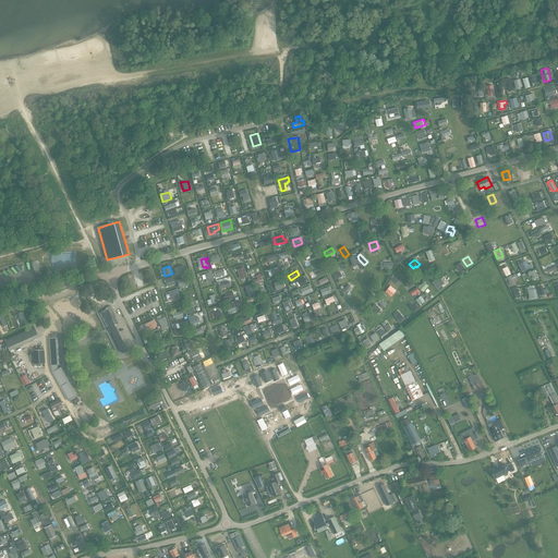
[(511,276),(508,278),(512,286),(516,283),(513,279),(517,277),(516,274),(511,276)]
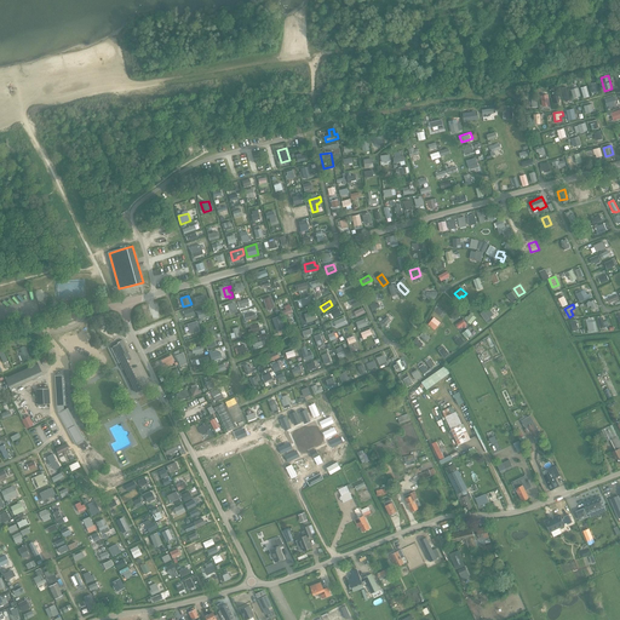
[(187,317),(195,315),(193,308),(184,310),(187,317)]
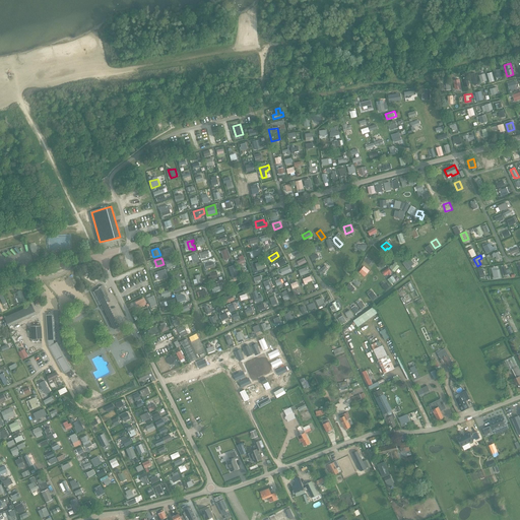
[(410,258),(403,263),(408,268),(414,263),(410,258)]
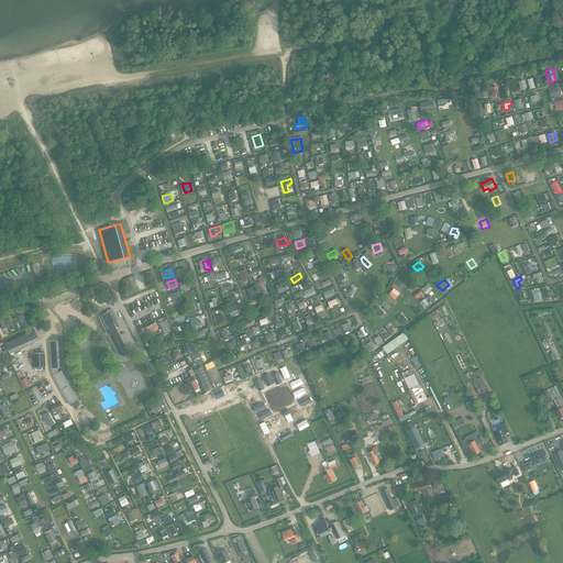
[(288,289),(286,282),(276,285),(279,293),(288,289)]
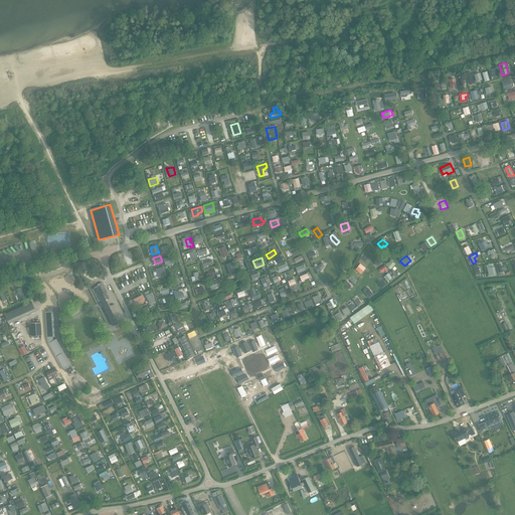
[(385,265),(391,269),(395,264),(391,261),(388,264),(387,263),(385,265)]
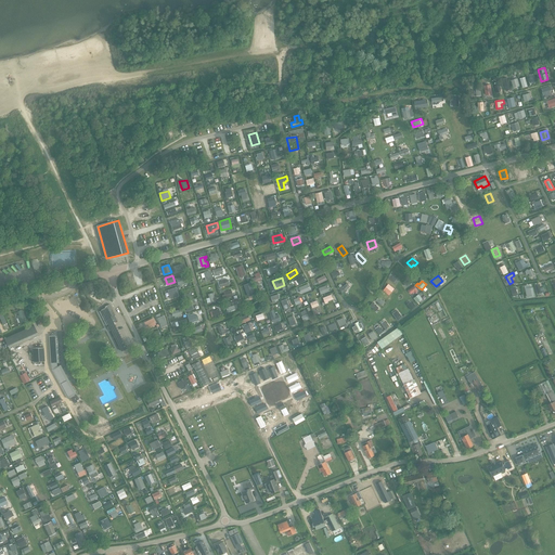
[(343,293),(350,286),(347,283),(339,289),(343,293)]
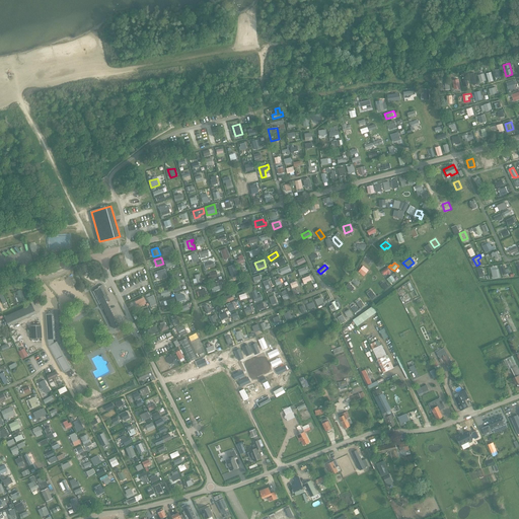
[(350,274),(353,271),(348,265),(344,269),(350,274)]
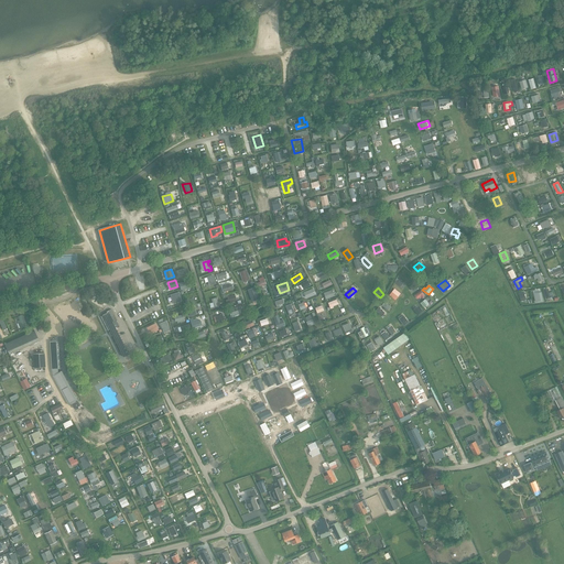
[(307,297),(315,294),(313,289),(304,292),(307,297)]
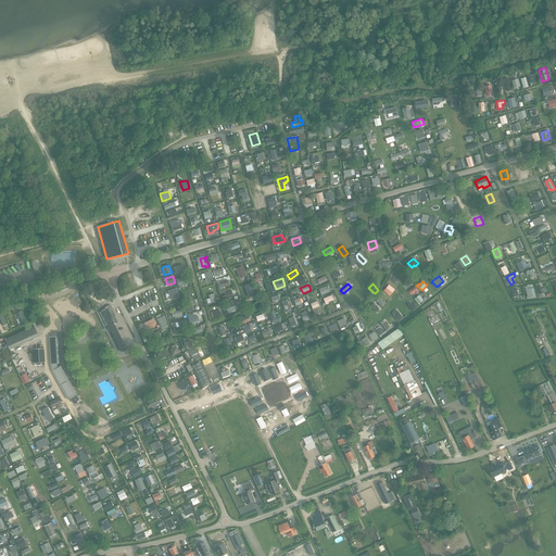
[(227,312),(237,308),(235,302),(225,305),(227,312)]
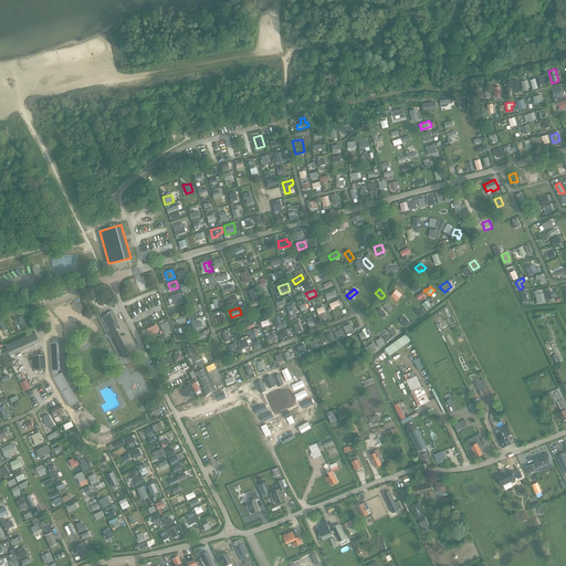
[(386,314),(380,308),(377,312),(383,317),(386,314)]
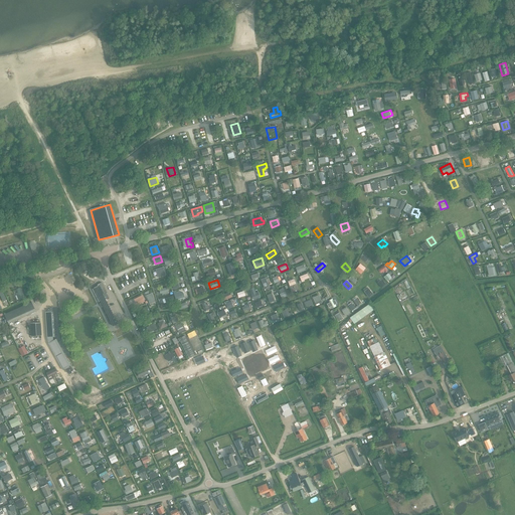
[(110,321),(109,322),(110,324),(111,323),(113,326),(118,324),(106,299),(109,298),(107,293),(102,283),(97,285),(98,286),(94,288),(101,303),(100,304),(101,306),(102,305),(106,312),(104,313),(105,315),(107,314),(110,321)]
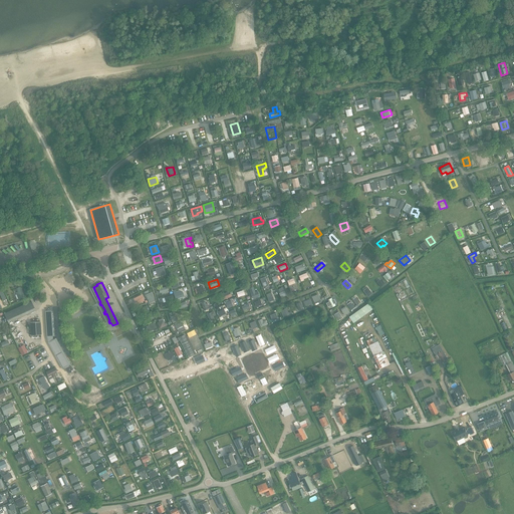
[(16,292),(19,299),(24,297),(20,287),(16,288),(17,292),(16,292)]
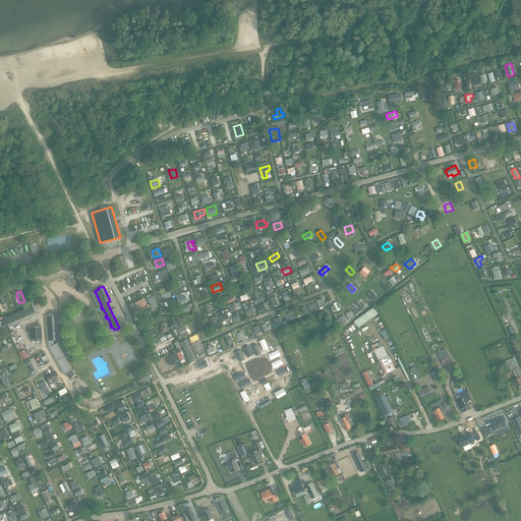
[(373,301),(379,297),(372,291),(368,295),(373,301)]
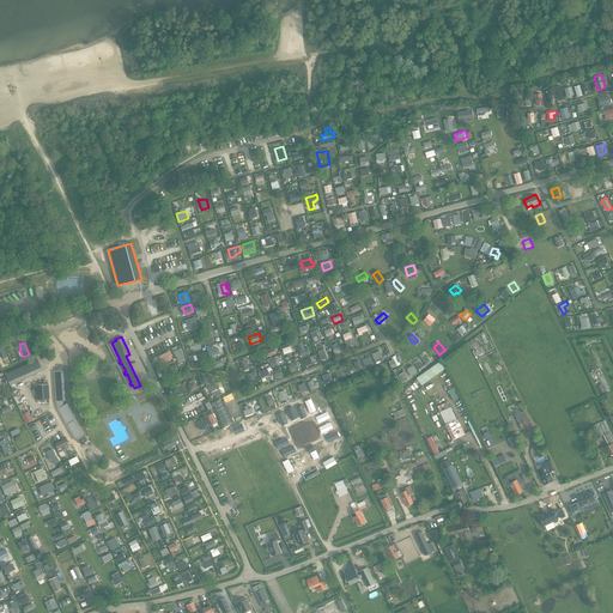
[(210,349),(210,347),(206,347),(210,357),(219,353),(218,349),(214,350),(214,347),(210,349)]
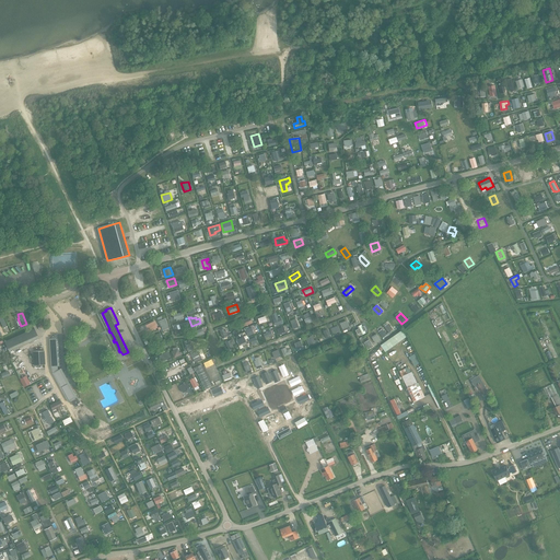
[(154,321),(146,325),(149,333),(158,327),(154,321)]
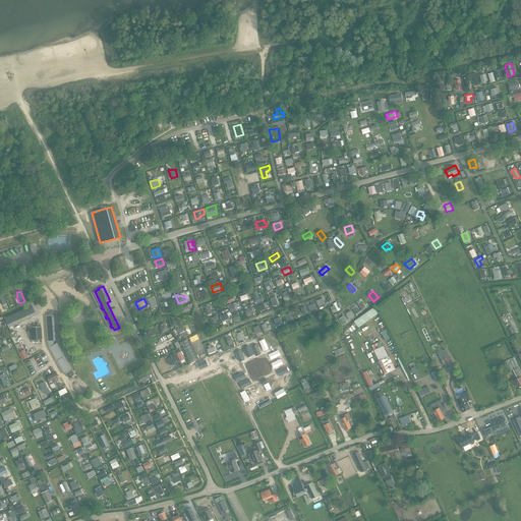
[(8,328),(37,315),(32,306),(4,319),(8,328)]
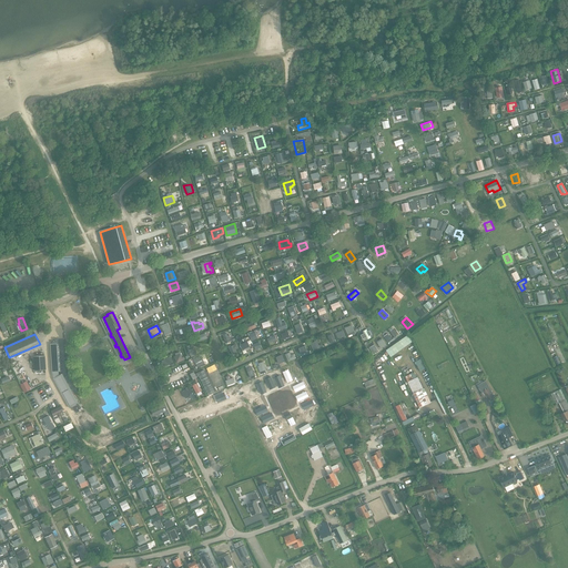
[(392,356),(414,341),(408,334),(386,350),(392,356)]
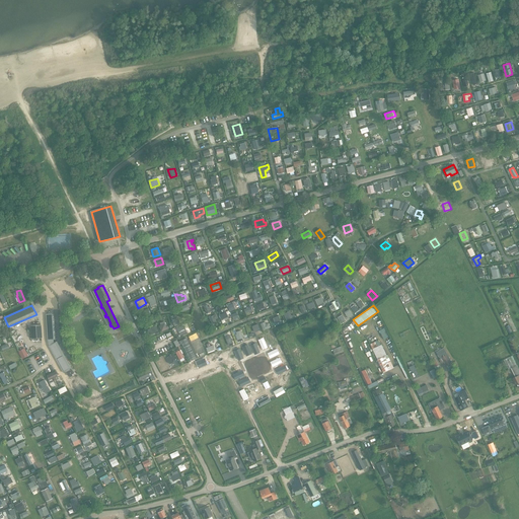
[(150,314),(148,309),(140,312),(142,318),(150,314)]
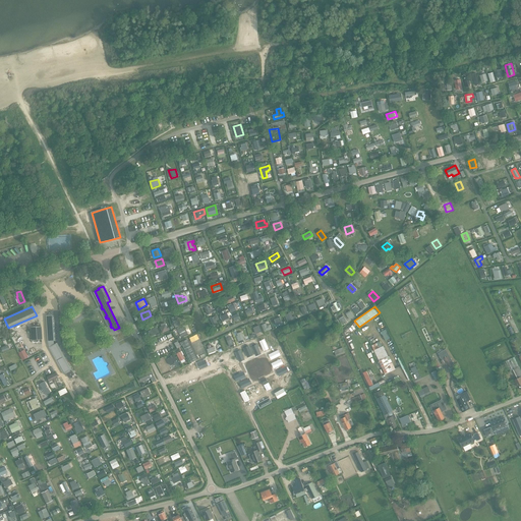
[(71,370),(57,343),(54,344),(53,341),(51,311),(50,311),(50,313),(48,313),(48,315),(46,315),(48,341),(49,347),(48,347),(63,374),(66,373),(68,378),(73,374),(71,370)]
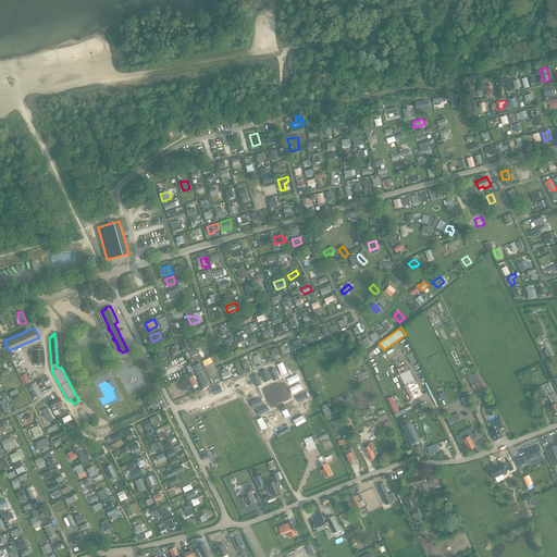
[(231,343),(233,341),(232,337),(227,339),(226,338),(223,339),(227,348),(232,346),(231,343)]
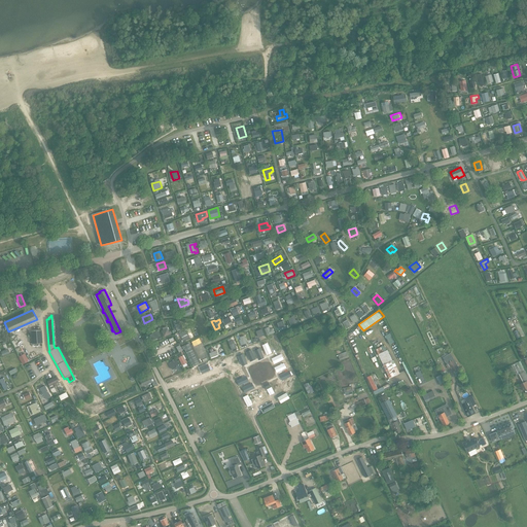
[(147,331),(157,326),(154,321),(145,326),(147,331)]
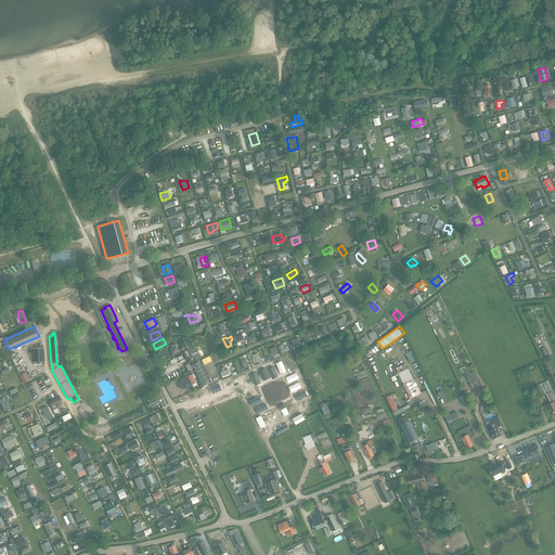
[(177,344),(169,346),(172,355),(180,352),(177,344)]
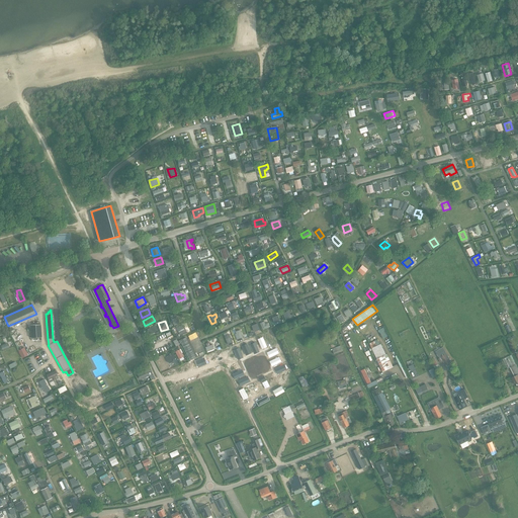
[(40,324),(30,325),(31,338),(41,337),(40,324)]
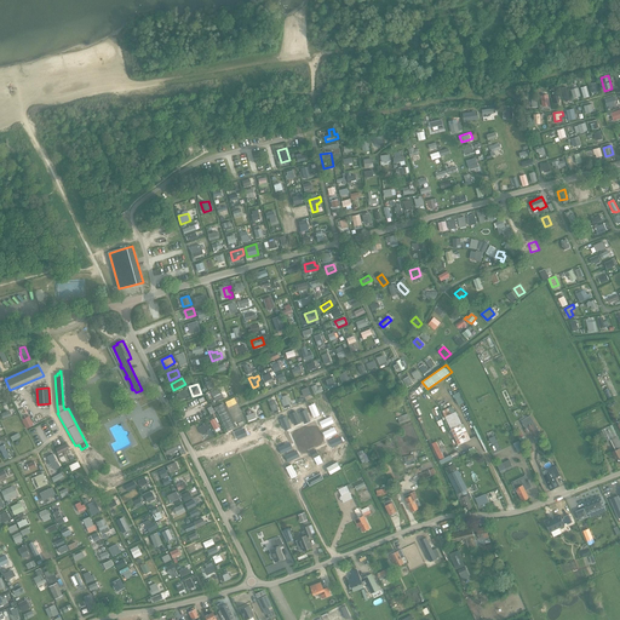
[(223,399),(219,389),(212,392),(216,401),(223,399)]
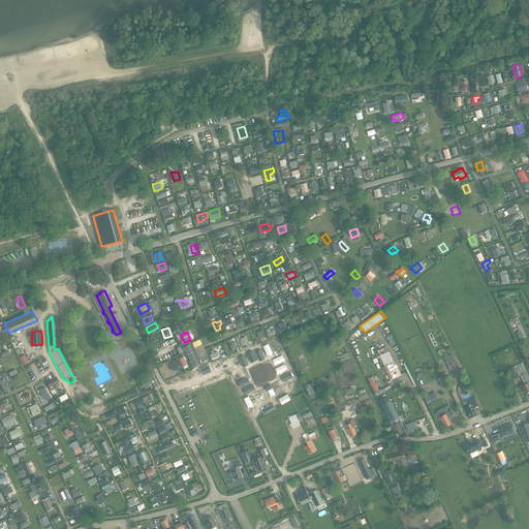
[(153,341),(160,337),(158,333),(151,337),(153,341)]
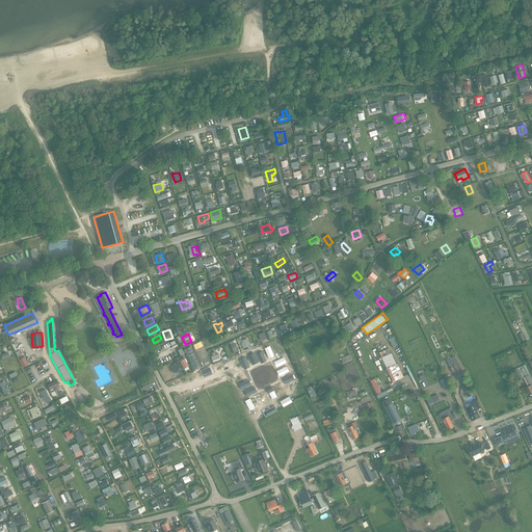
[(273,343),(271,347),(281,354),(284,350),(273,343)]
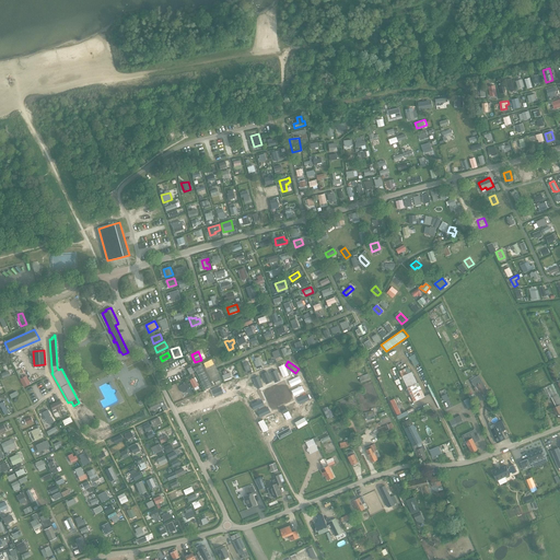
[(200,364),(194,368),(205,389),(211,386),(209,382),(211,382),(205,368),(202,369),(200,364)]
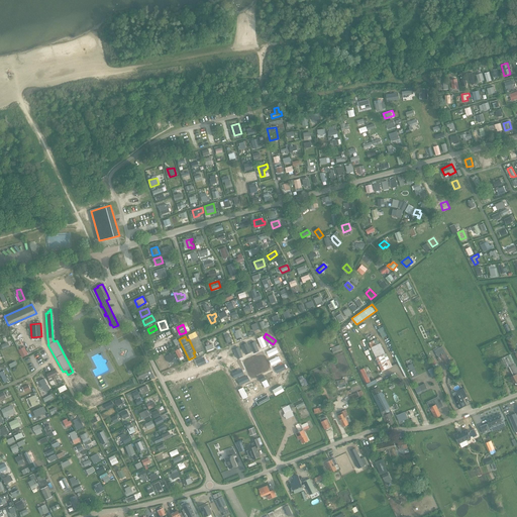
[(242,344),(245,354),(250,352),(248,342),(242,344)]
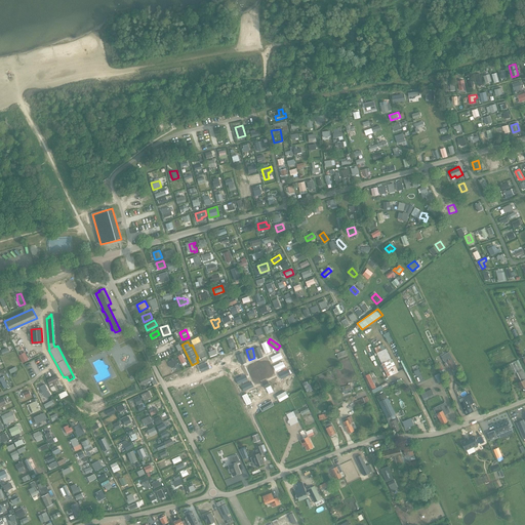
[(387,349),(377,354),(381,364),(388,377),(399,372),(392,359),(391,359),(387,349)]
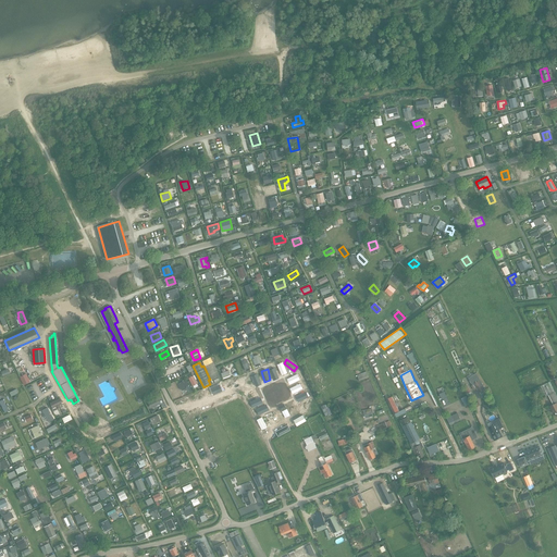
[(252,374),(257,385),(262,384),(259,372),(252,374)]
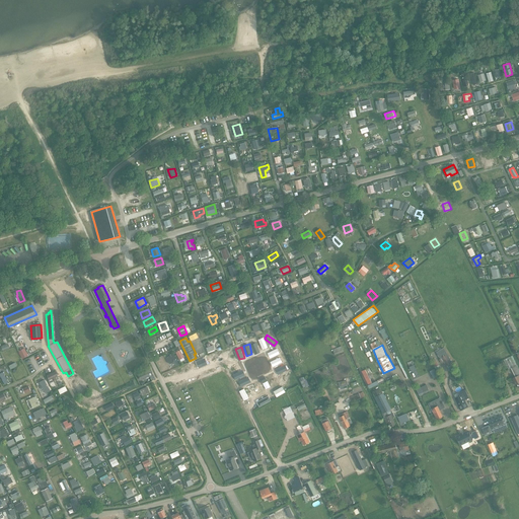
[(335,355),(343,352),(341,347),(332,350),(335,355)]
